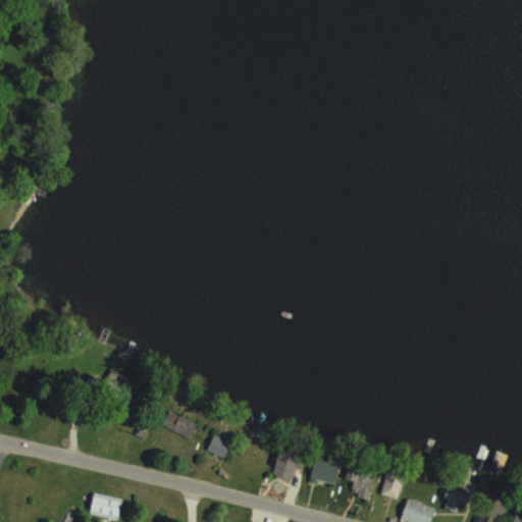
[(189,438),(197,424),(167,408),(160,423),(189,438)]
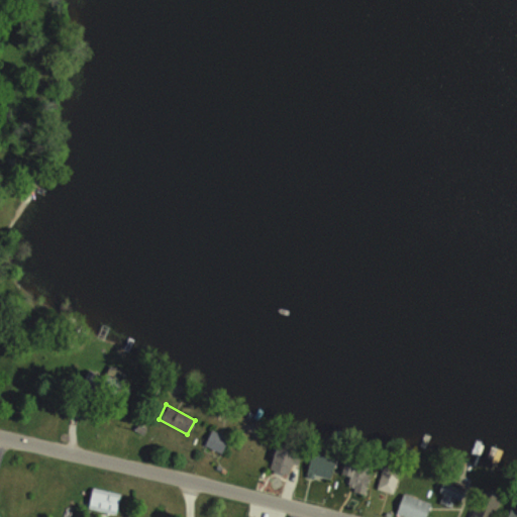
[(221,453),(230,438),(213,428),(204,444),(221,453)]
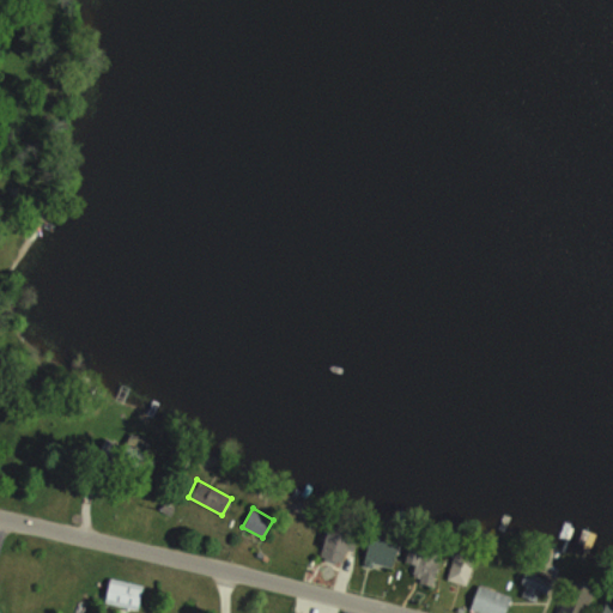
[(352,560),(350,529),(325,530),(326,562),(352,560)]
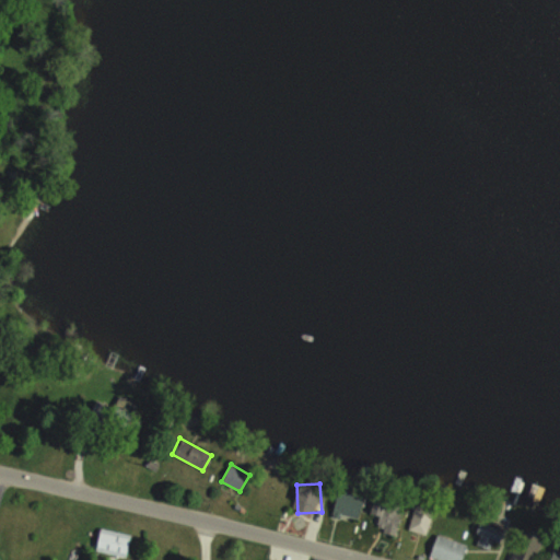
[(358,521),(365,494),(340,487),(331,513),(358,521)]
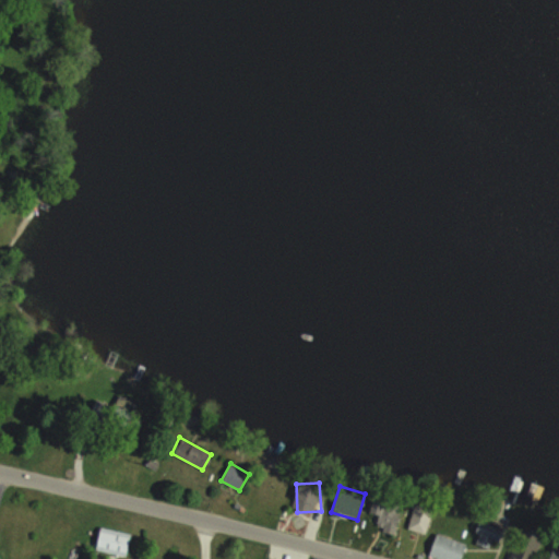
[(368,522),(394,528),(401,503),(375,497),(368,522)]
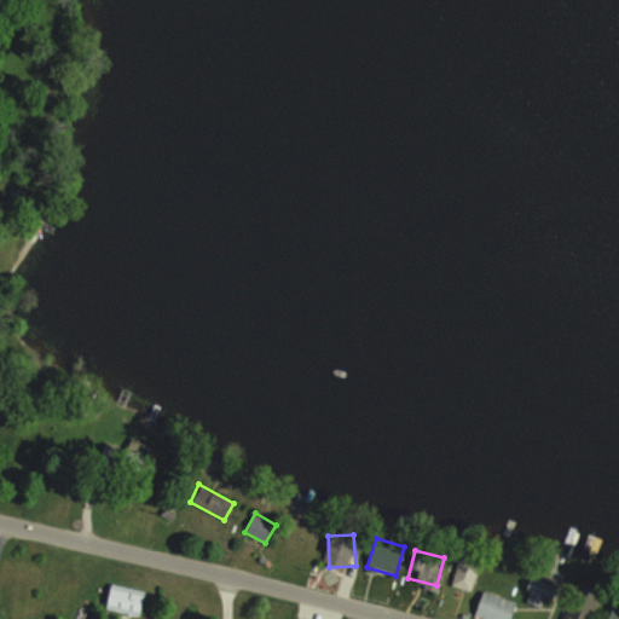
[(480,557),(461,551),(451,585),(470,590),(480,557)]
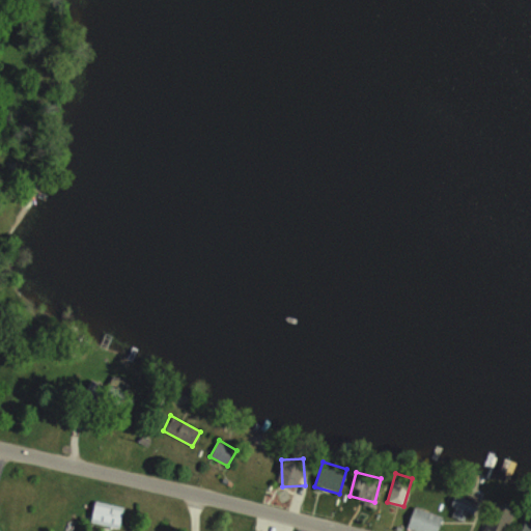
[(478,500),(454,494),(448,515),(472,523),(478,500)]
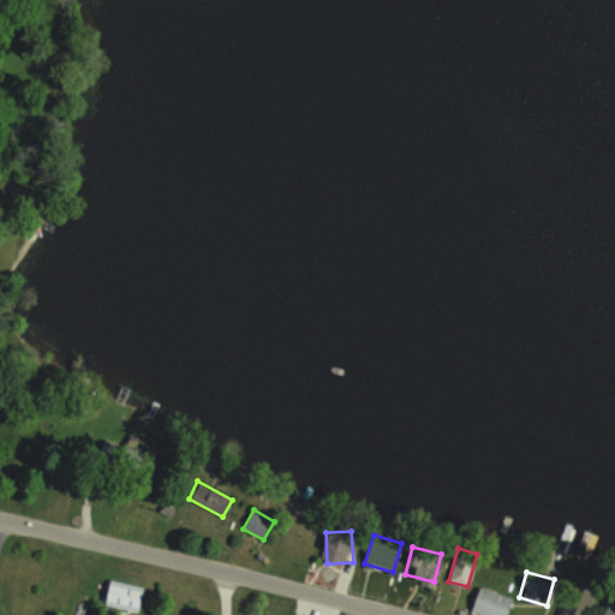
[(138,611),(144,586),(112,579),(106,604),(138,611)]
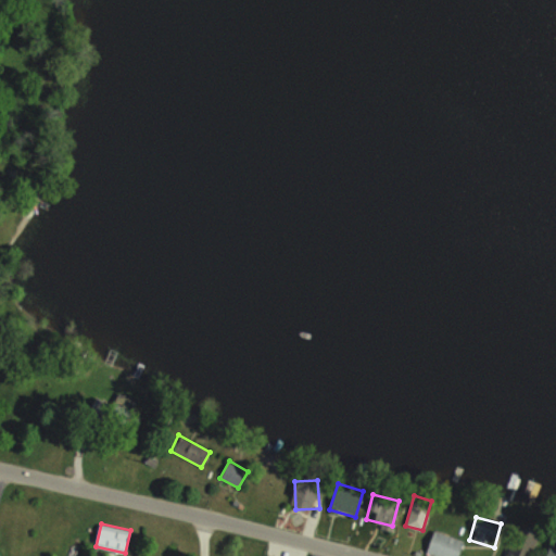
[(530,555),(540,534),(520,526),(507,555),(530,555)]
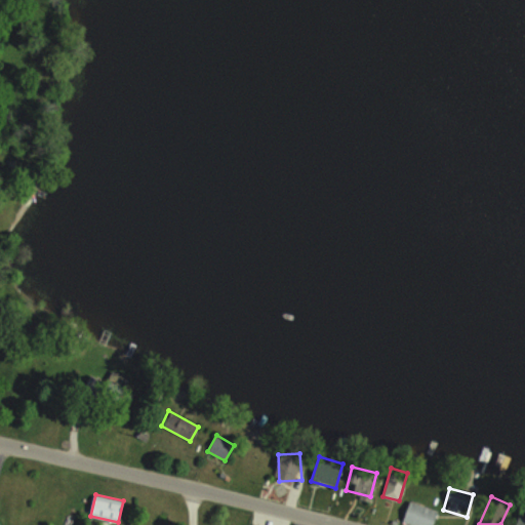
[(433,524),(438,510),(410,500),(403,520),(415,524),(433,524)]
